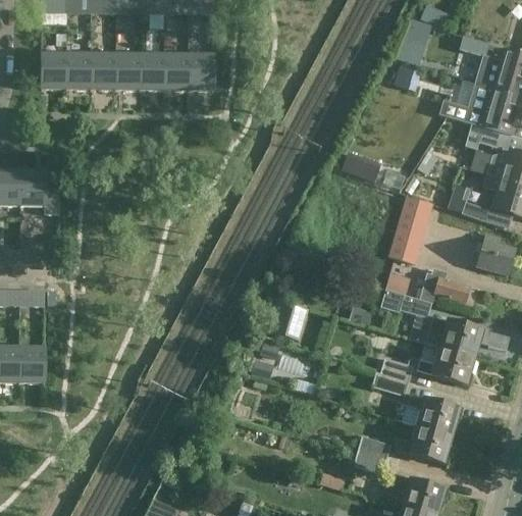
[(66,12),(66,0),(40,0),(41,12),(66,12)]
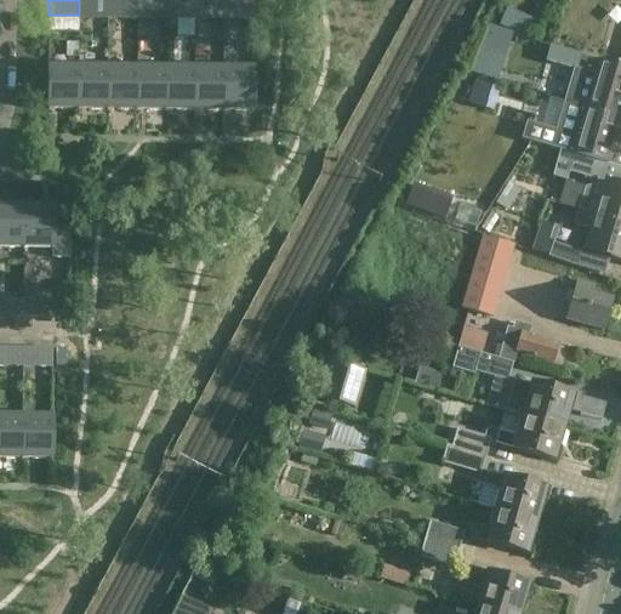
[(79,0),(79,15),(108,15),(108,0),(79,0)]
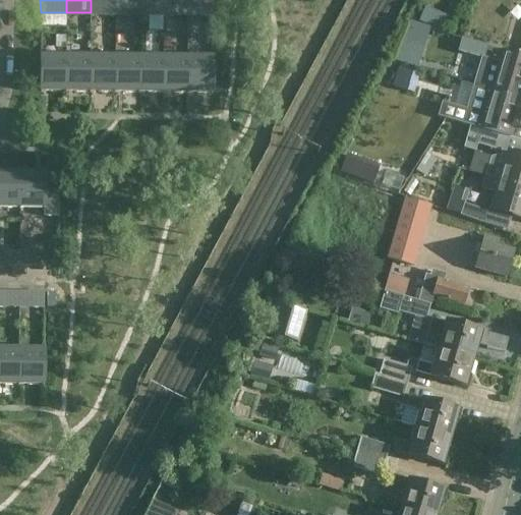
[(91,0),(91,12),(115,12),(115,0),(91,0)]
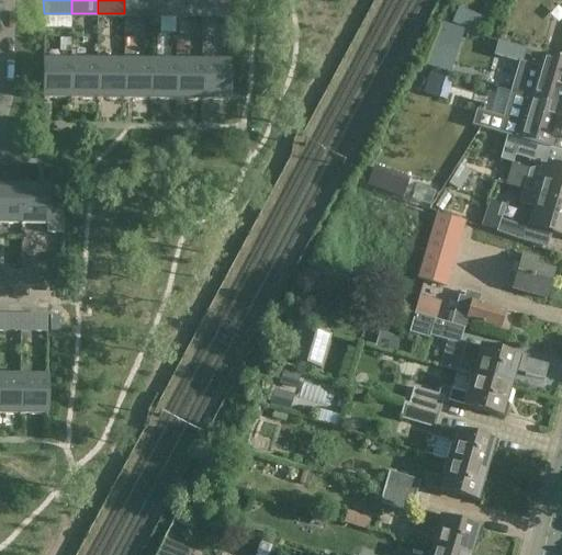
[(124,0),(124,13),(150,14),(150,0),(124,0)]
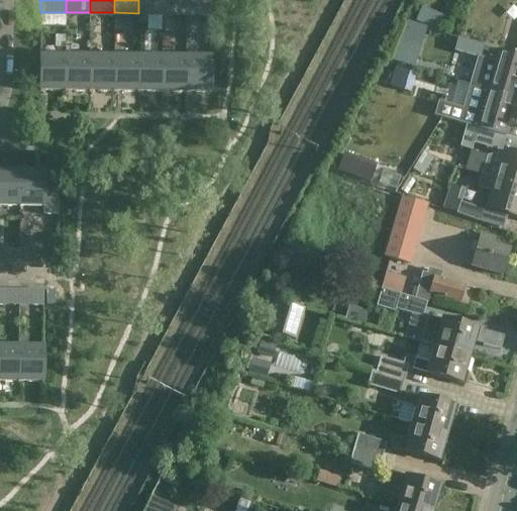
[(162,13),(162,0),(138,0),(138,13),(162,13)]
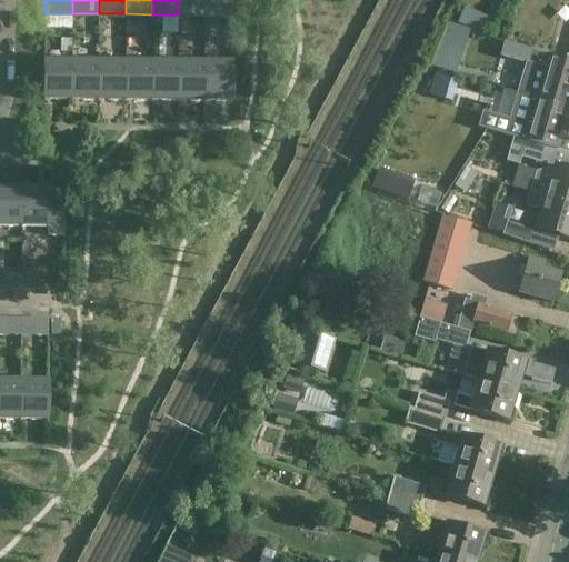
[(178,0),(178,14),(203,14),(203,0),(178,0)]
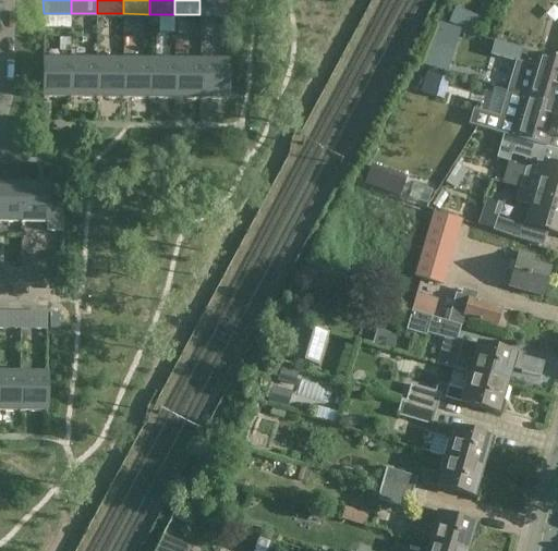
[(199,0),(199,14),(228,14),(229,0),(199,0)]
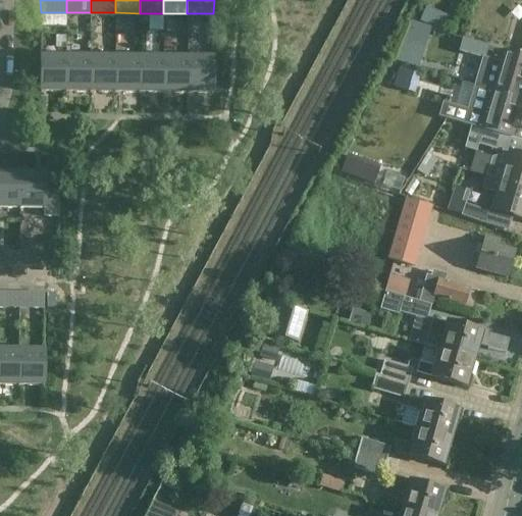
[(521,52),(487,42),(477,79),(511,88),(521,91),(521,52)]
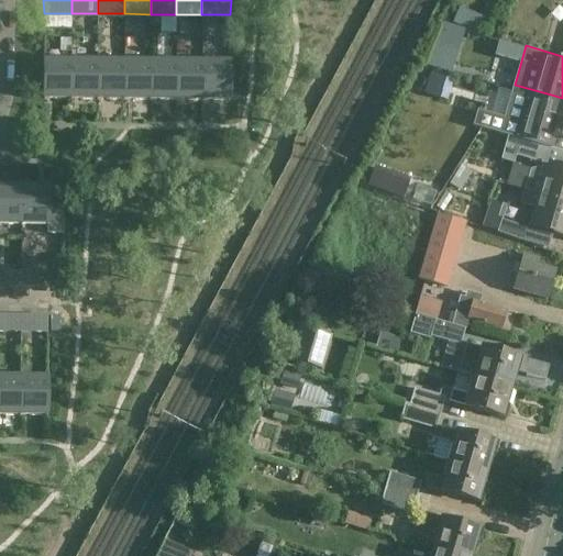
[(72,97),(72,57),(44,56),(44,96),(72,97)]
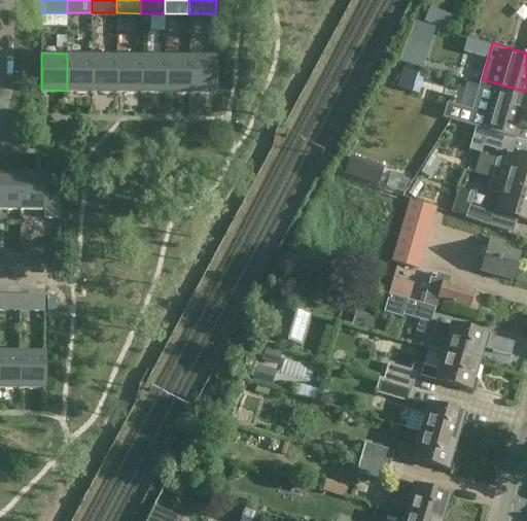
[(67,54),(67,91),(92,91),(92,54),(67,54)]
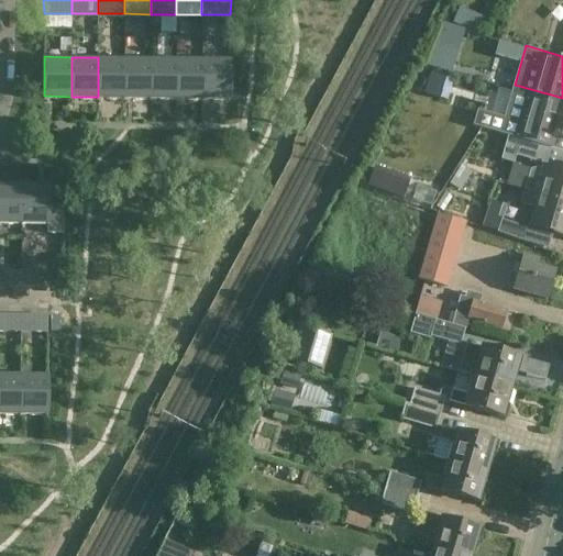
[(125,57),(98,57),(98,97),(125,97),(125,57)]
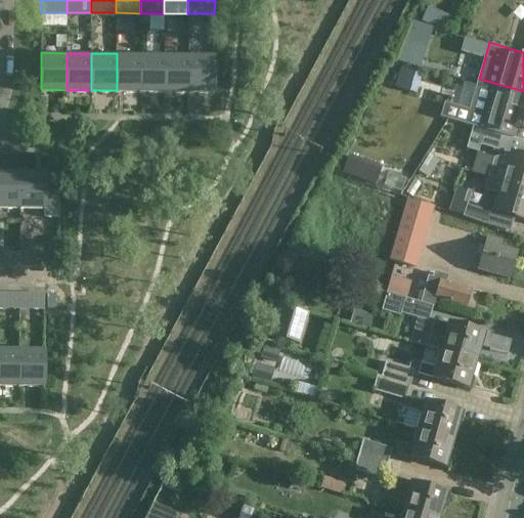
[(140,53),(117,53),(117,90),(140,90),(140,53)]
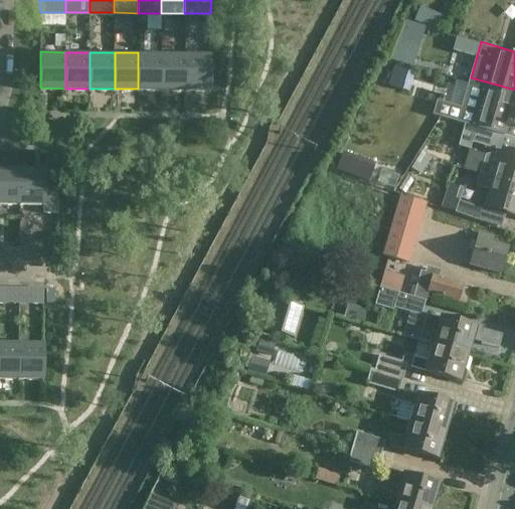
[(161,53),(138,52),(138,89),(161,89),(161,53)]
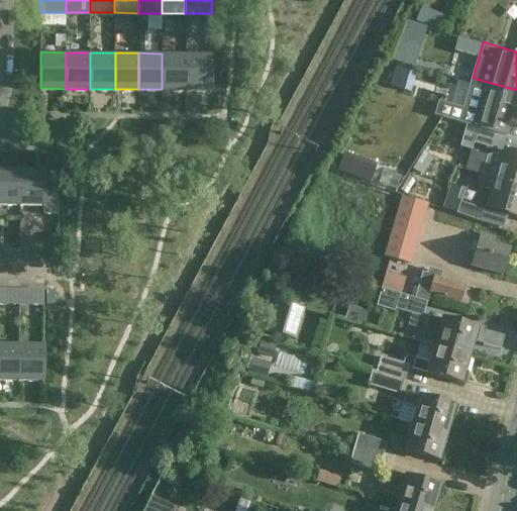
[(186,54),(162,54),(162,89),(186,90),(186,54)]
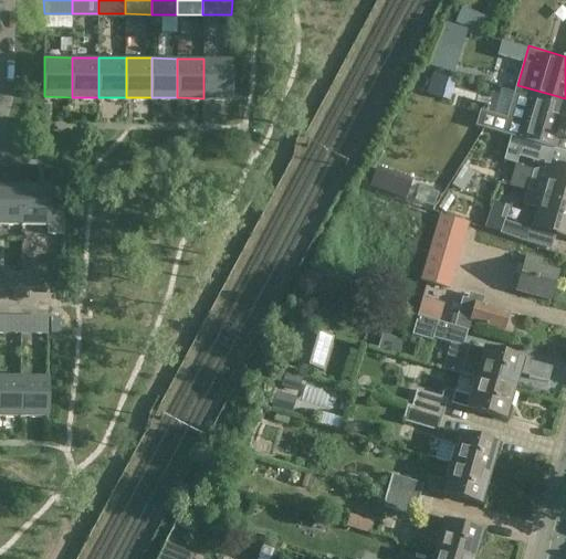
[(203,59),(203,98),(231,98),(231,87),(231,59),(203,59)]
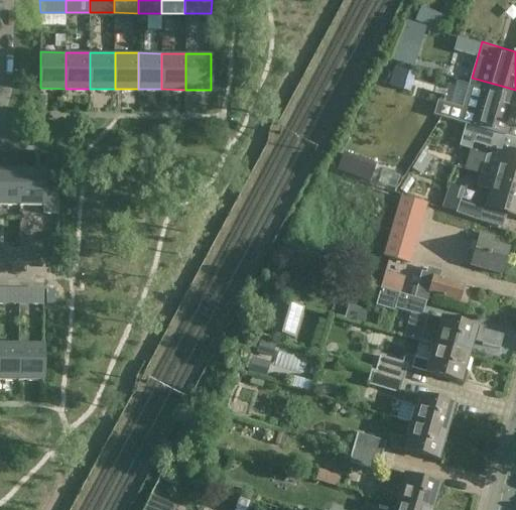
[(515,90),(505,87),(472,78),(464,103),(439,96),(435,109),(465,118),(478,122),(507,130),(509,123),(515,124),(515,90)]
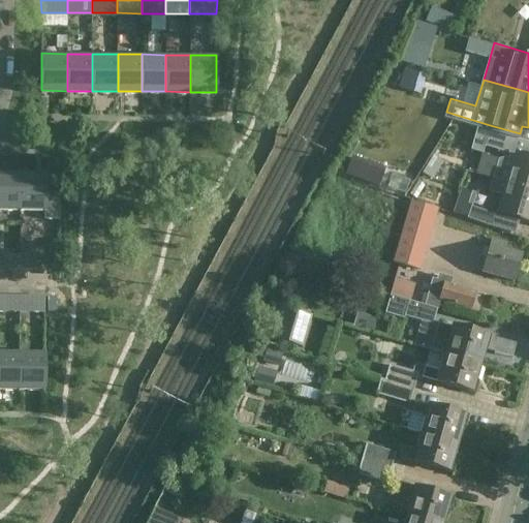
[(486,141),(490,125),(476,121),(470,144),(484,148),(486,141)]
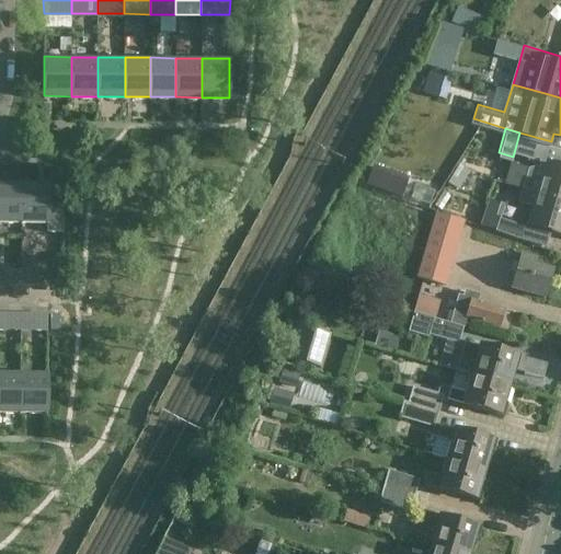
[(551,141),(519,133),(515,149),(547,159),(551,141)]
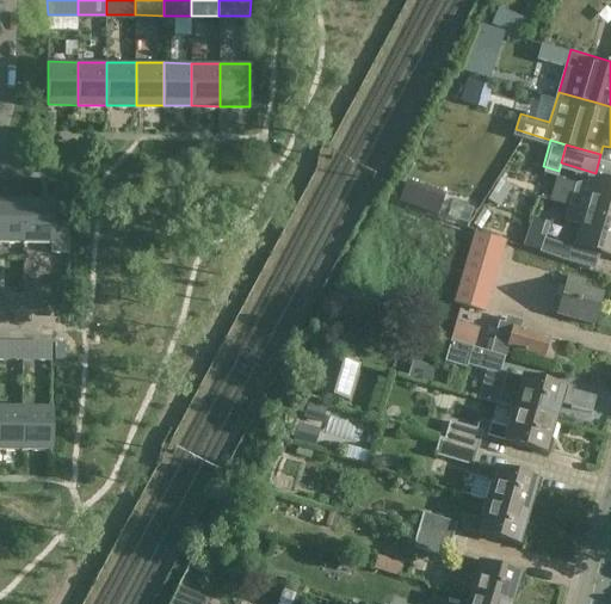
[(572,201),(588,205),(610,211),(610,180),(596,177),(596,179),(580,174),(572,201)]
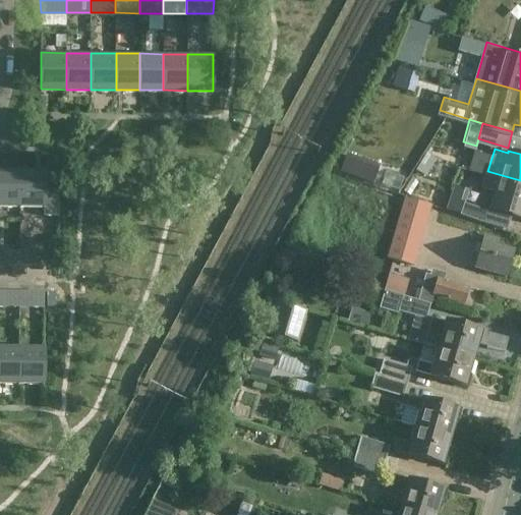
[(0,169),(0,205),(20,205),(21,170),(0,169)]
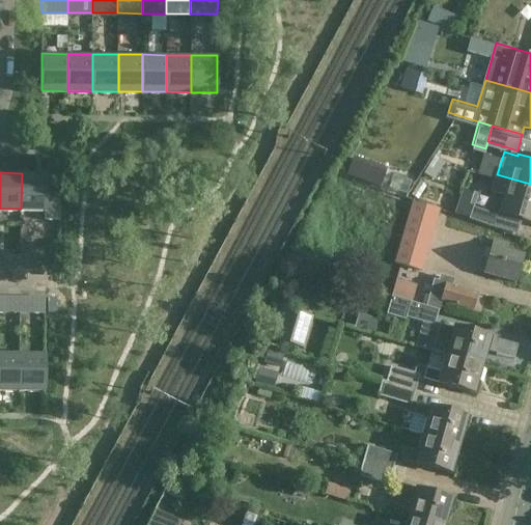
[(46,173),(22,173),(21,209),(45,209),(45,216),(60,217),(60,184),(46,184),(46,173)]
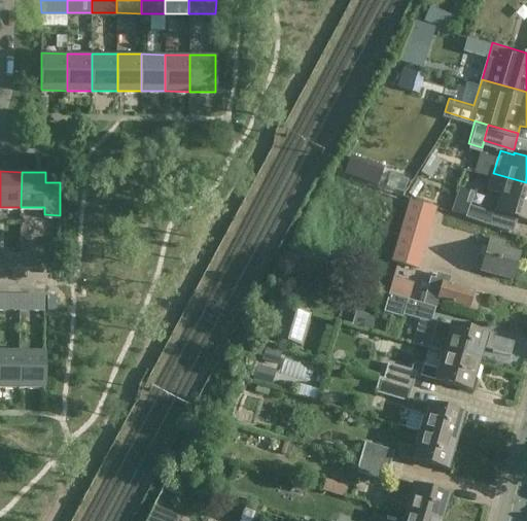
[(526,182),(507,177),(506,180),(490,176),(487,187),(502,193),(497,209),(526,217),(526,182)]
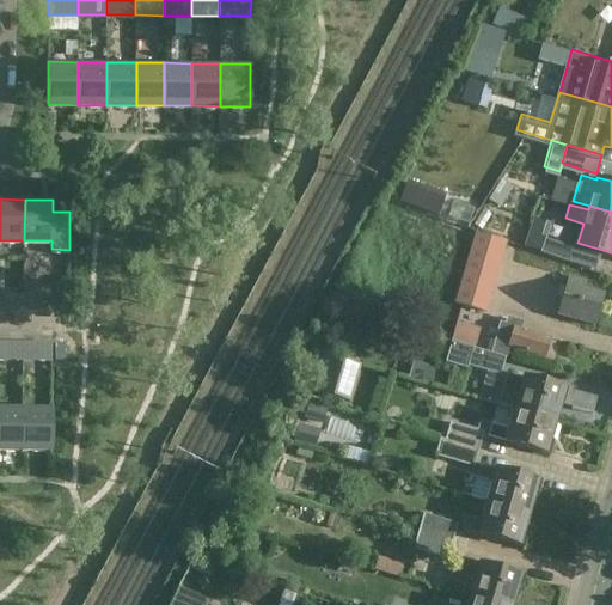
[(540,248),(540,246),(545,233),(540,232),(545,217),(533,213),(524,242),(540,248)]
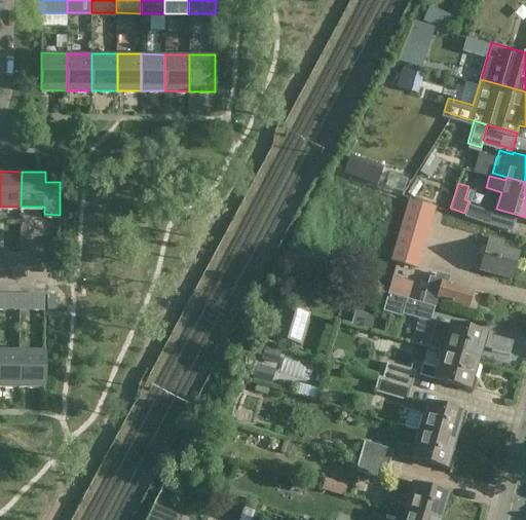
[(420,266),(438,206),(411,198),(393,258),(420,266)]
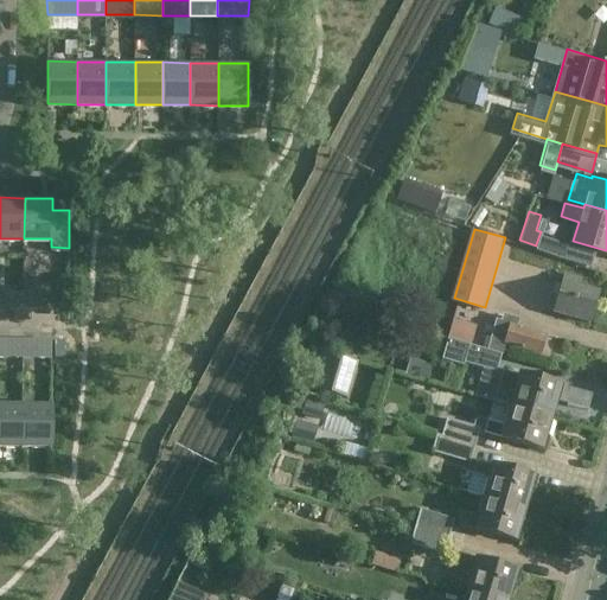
[(554,250),(562,254),(566,255),(570,241),(542,231),(537,246),(554,250)]
